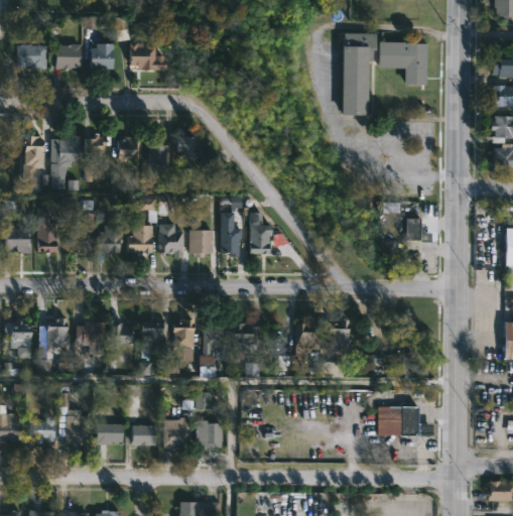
[(512,19),(504,19),(504,16),(496,16),(495,0),(512,0),(512,19)]
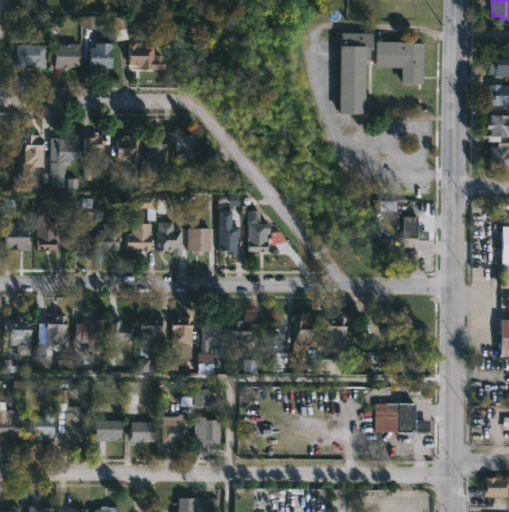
[(98,28),(98,16),(84,16),(85,29),(98,28)]
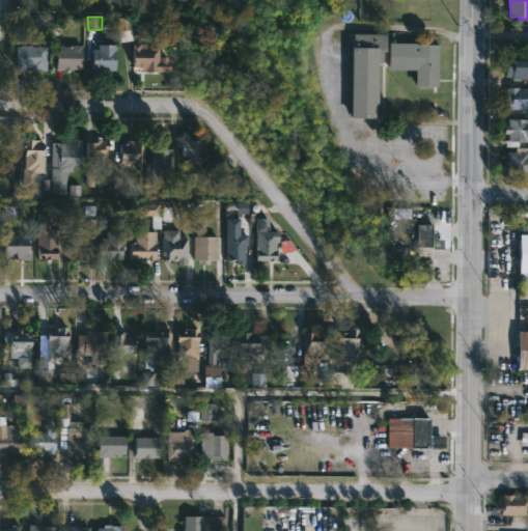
[(128,43),(122,44),(119,18),(133,17),(136,42),(128,43)]
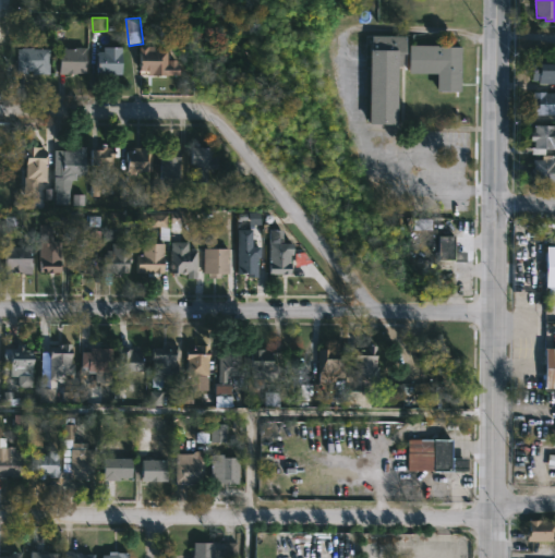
[(157,31),(157,51),(170,51),(170,60),(179,60),(179,64),(182,64),(181,76),(149,75),(149,71),(142,71),(144,31),(157,31)]
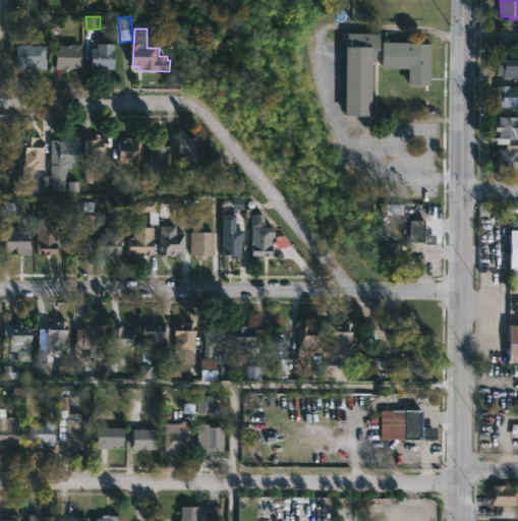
[(382,34),(381,51),(378,51),(378,63),(372,63),(371,117),(346,116),(347,47),(348,47),(349,34),(382,34)]
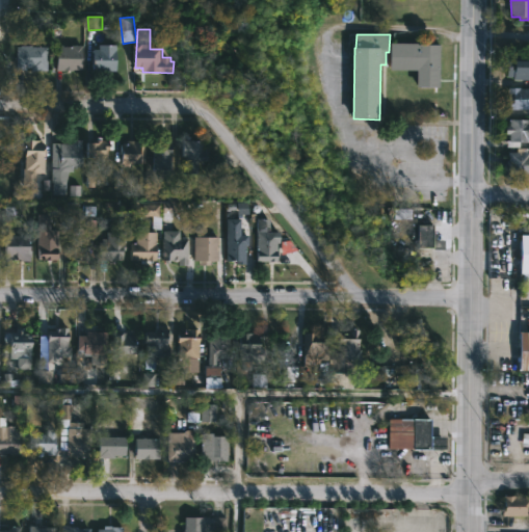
[(419,44),(419,45),(442,45),(441,87),(418,87),(419,71),(391,70),(391,43),(419,44)]
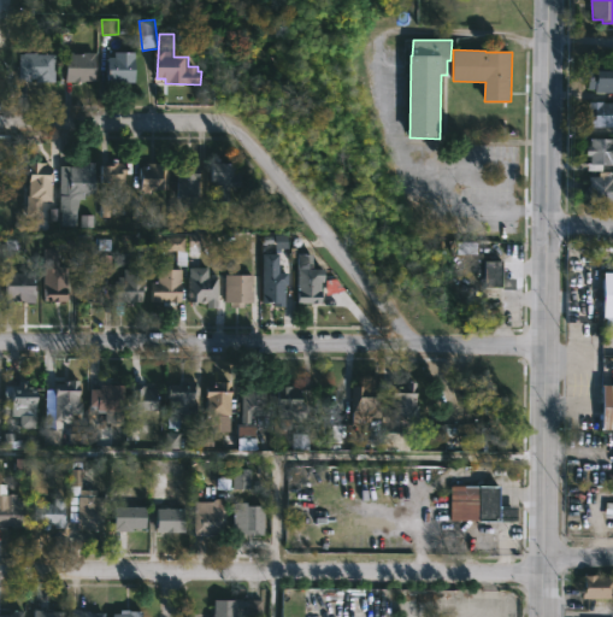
[(137,52),(136,84),(125,83),(125,87),(108,87),(110,57),(116,57),(116,52),(137,52)]
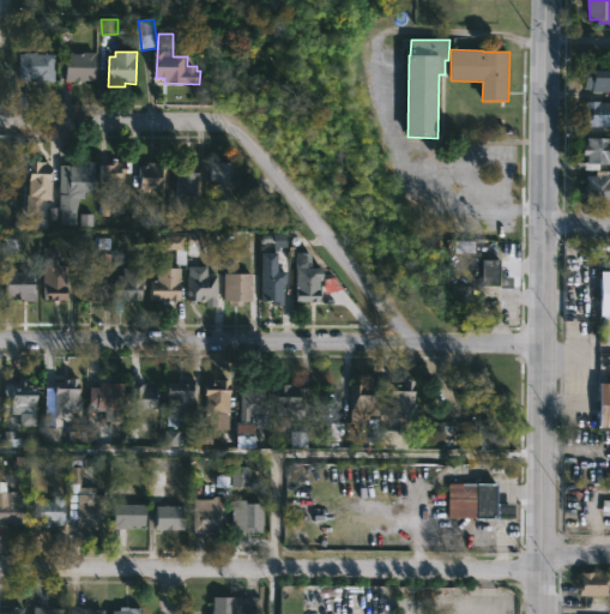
[(38,53),(56,55),(56,82),(36,82),(36,77),(30,77),(29,82),(19,82),(19,54),(38,53)]
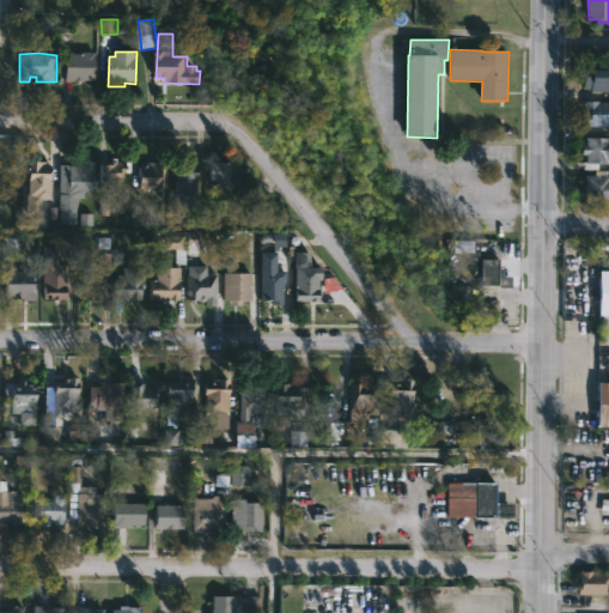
[(67,82),(66,82),(67,54),(96,53),(96,82),(67,82)]
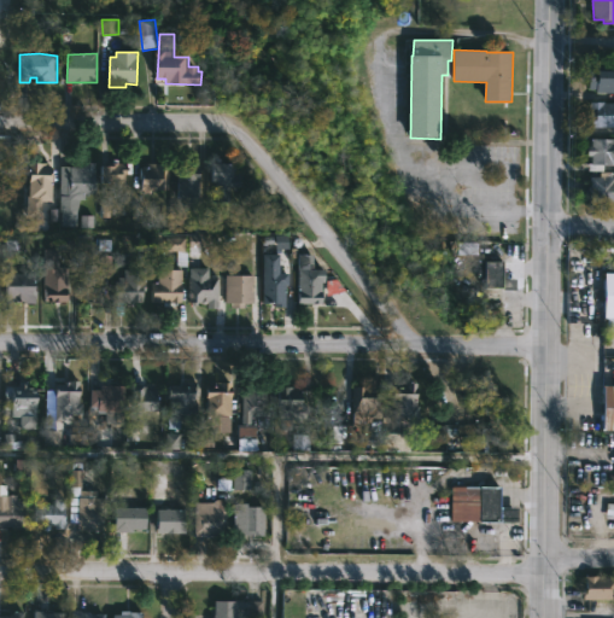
[(613,93),(602,94),(596,93),(596,89),(590,89),(591,65),(597,65),(597,63),(613,63),(613,93)]
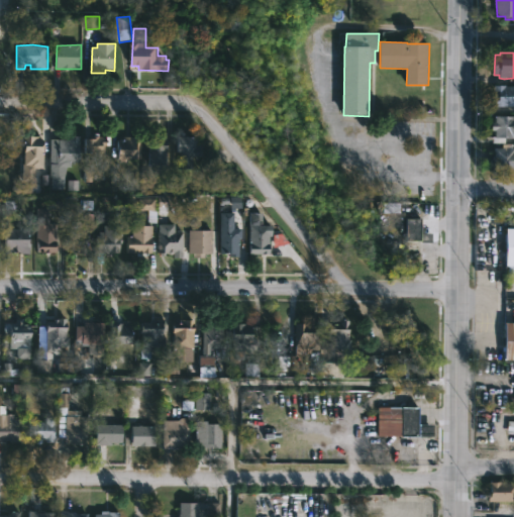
[(513,106),(494,106),(495,85),(513,86),(513,106)]
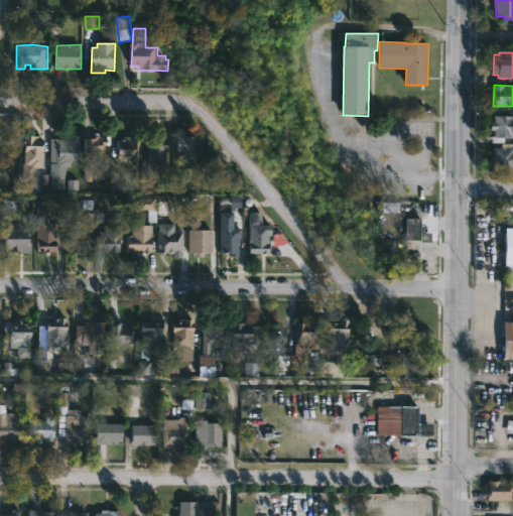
[(512,137),(506,138),(506,143),(493,143),(493,136),(496,136),(496,131),(493,130),(493,122),(496,122),(496,116),(512,116),(512,137)]
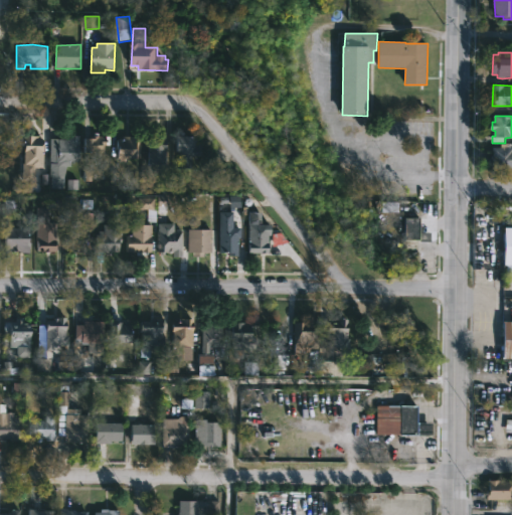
[(203,157),(203,159),(192,158),(192,170),(183,170),(183,165),(179,165),(179,151),(176,151),(177,132),(184,133),(184,137),(200,137),(200,147),(203,147),(203,157)]
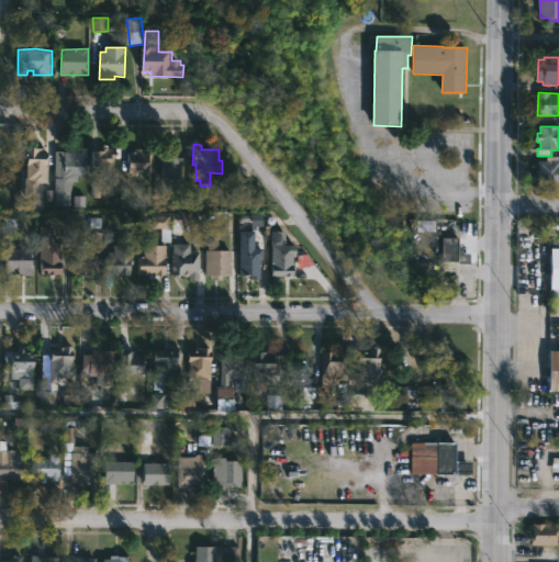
[(109,145),(109,148),(122,148),(121,158),(115,158),(114,167),(92,167),(92,152),(100,152),(100,148),(103,148),(103,145),(109,145)]
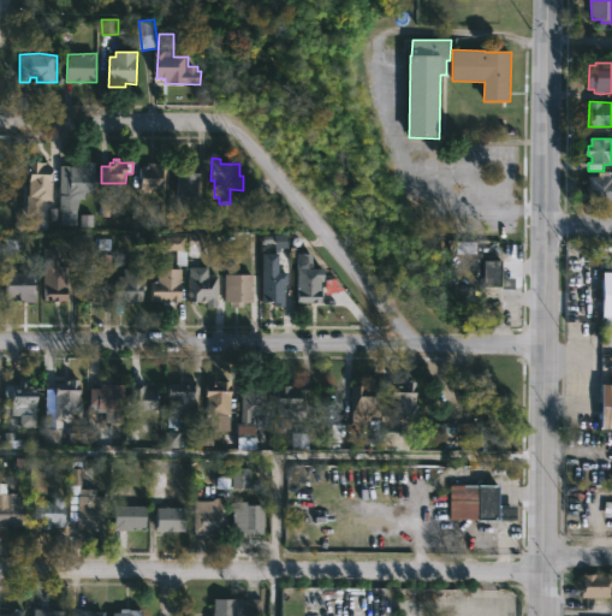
[(47,163),(47,167),(53,167),(51,199),(30,199),(31,178),(28,178),(28,163),(47,163)]
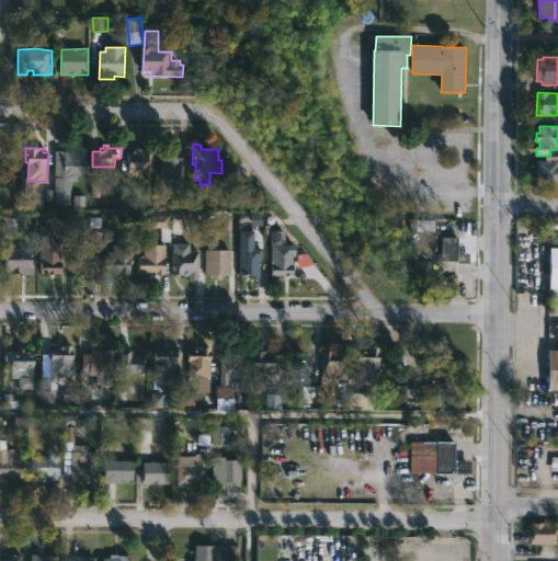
[(88,148),(87,175),(77,175),(77,181),(71,181),(71,207),(57,207),(57,192),(55,192),(56,151),(77,151),(77,148),(88,148)]
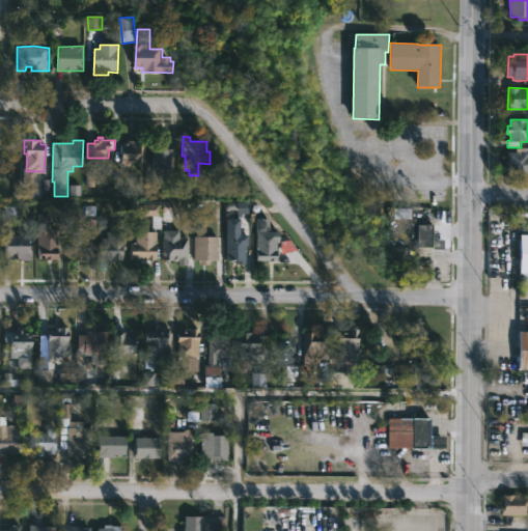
[(141,140),(141,164),(131,164),(131,166),(122,166),(120,144),(127,144),(127,140),(141,140)]
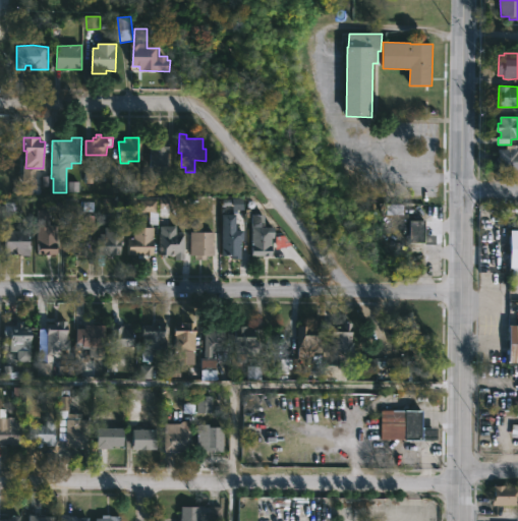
[(163,138),(163,140),(169,140),(169,166),(151,165),(151,149),(149,149),(149,138),(163,138)]
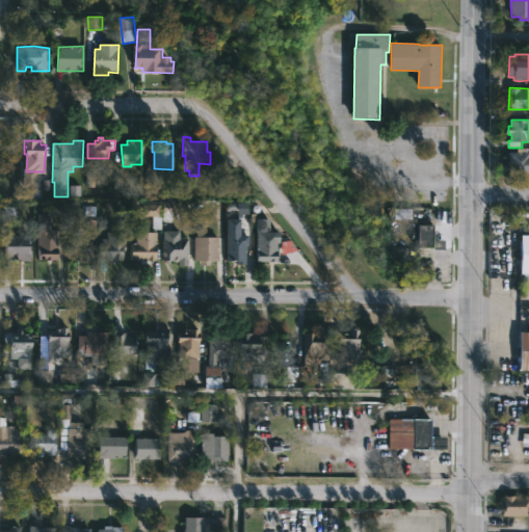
[(528,175),(508,175),(508,173),(506,173),(506,163),(508,163),(508,161),(510,161),(510,152),(528,153),(528,175)]
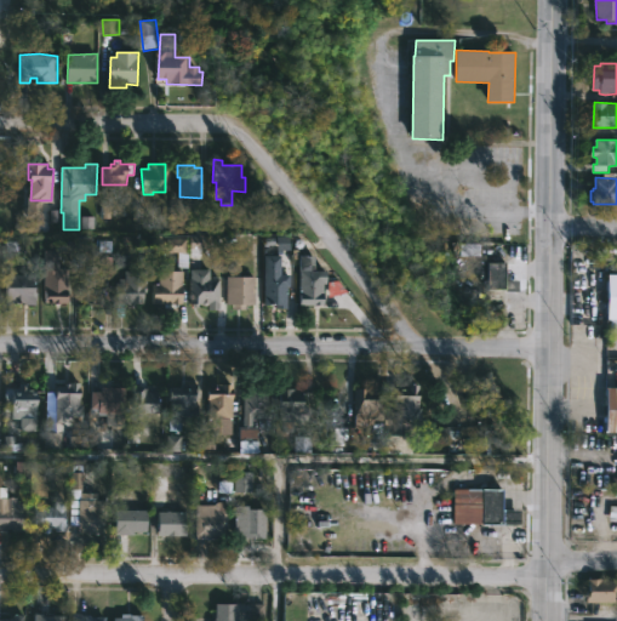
[(93,238),(93,262),(80,262),(81,254),(68,254),(69,237),(93,238)]
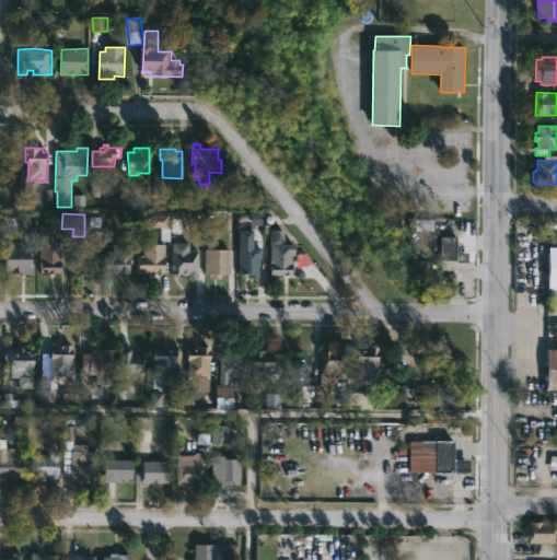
[(183,213),(183,224),(169,225),(169,228),(171,228),(171,243),(161,242),(161,229),(152,228),(152,216),(169,216),(172,214),(172,213),(183,213)]
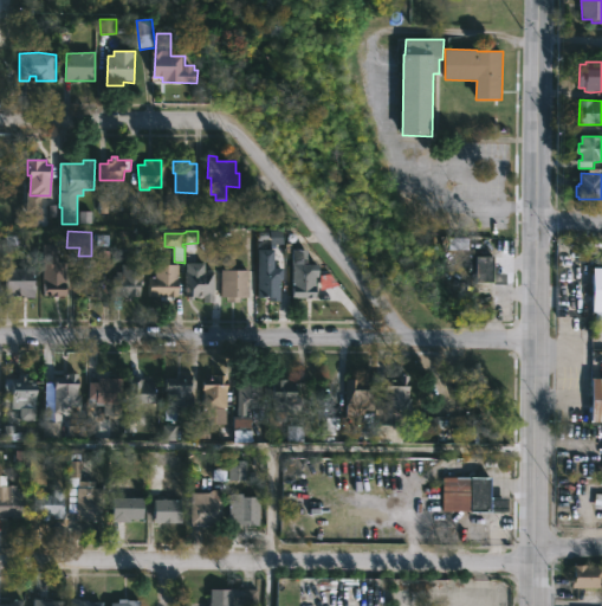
[(68,262),(66,297),(43,297),(44,244),(58,245),(58,262),(68,262)]
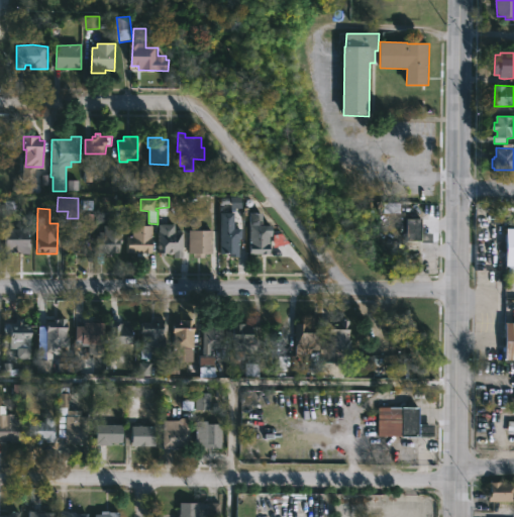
[(234,213),(234,229),(242,229),(242,239),(240,238),(239,257),(230,257),(230,254),(220,254),(221,213),(234,213)]
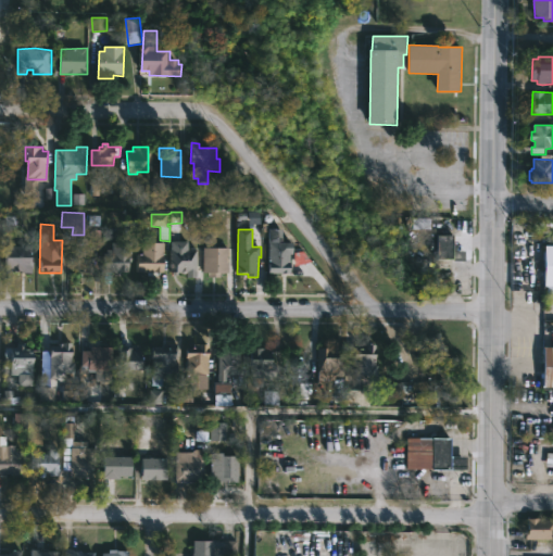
[(279,229),(279,237),(284,238),(284,242),(294,242),(293,255),(291,255),(290,274),(269,274),(269,229),(279,229)]
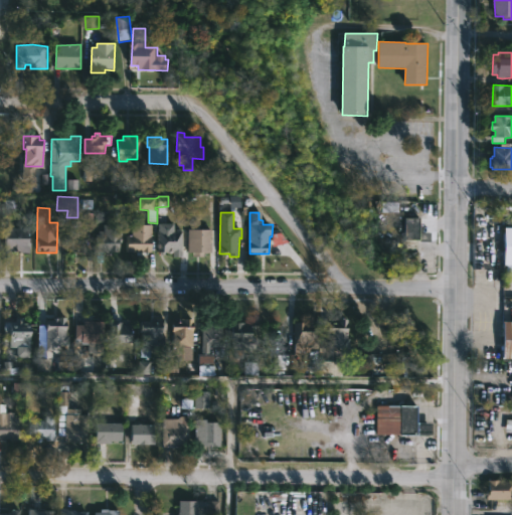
[(433,232),(432,242),(405,240),(406,217),(421,218),(420,232),(433,232)]
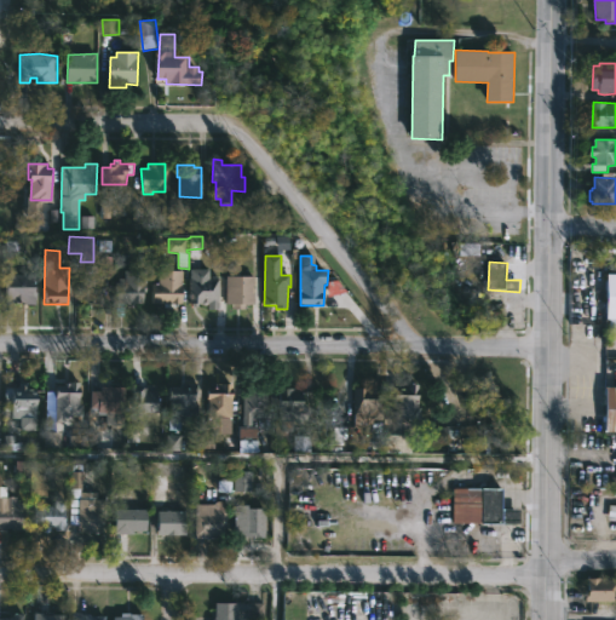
[(105,277),(104,304),(88,304),(88,300),(81,300),(82,279),(85,279),(85,267),(97,267),(97,276),(105,277)]
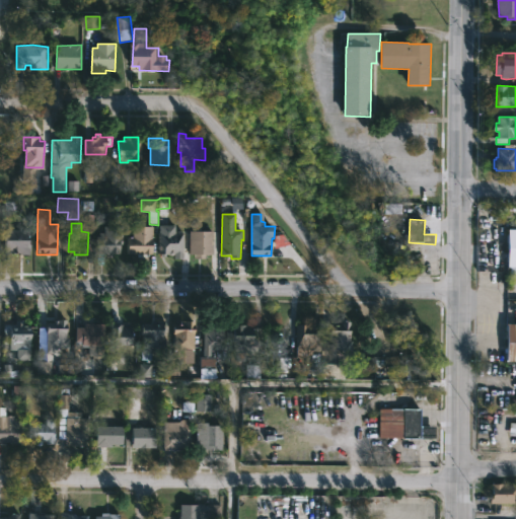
[(169,226),(169,233),(186,233),(185,258),(174,258),(174,256),(168,256),(168,254),(161,256),(161,254),(160,254),(160,226),(169,226)]
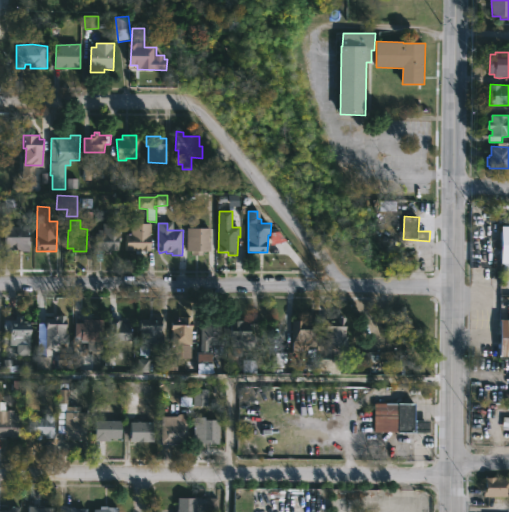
[(119,242),(119,251),(101,250),(101,246),(96,246),(96,235),(104,235),(104,224),(121,224),(121,242),(119,242)]
